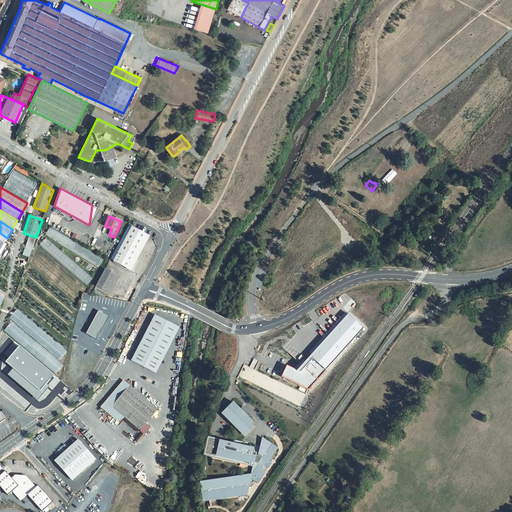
[(113,261),(128,268),(145,234),(131,227),(127,225),(110,259),(113,260),(113,261)]
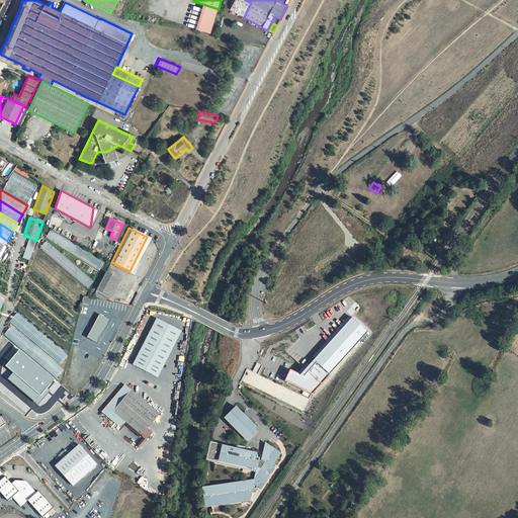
[(46,238),(99,270),(104,261),(51,230),(46,238)]
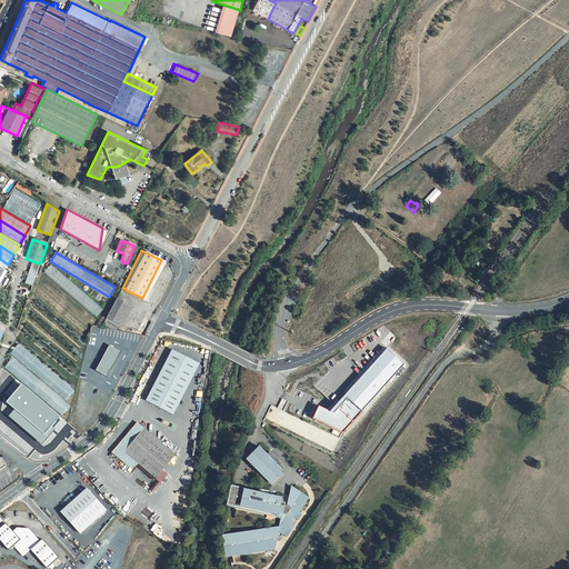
[(142,298),(145,300),(165,262),(161,260),(142,298)]
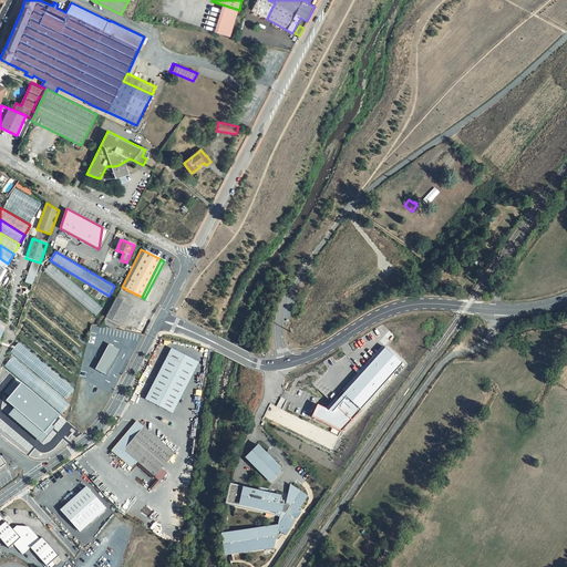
[(31,264),(27,277),(34,280),(39,266),(31,264)]
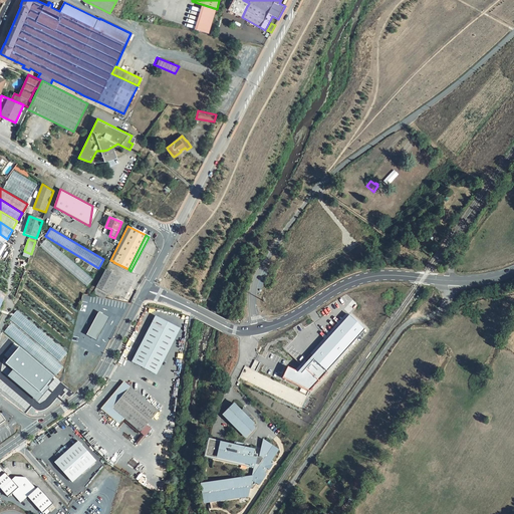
[(41,244),(50,253),(55,248),(45,239),(41,244)]
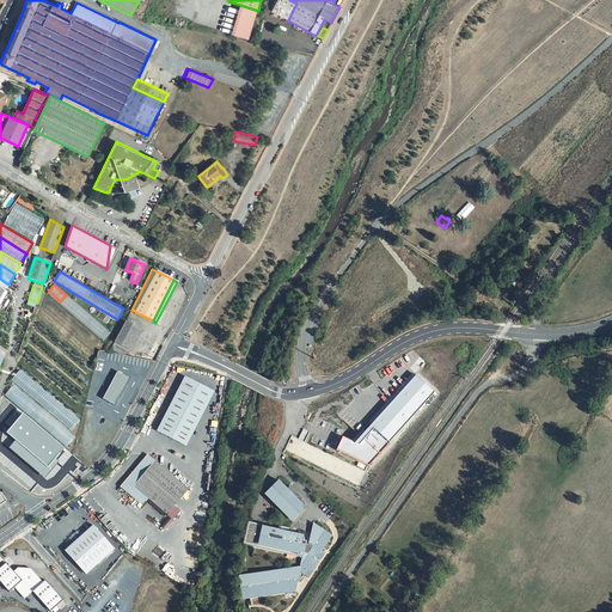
[(126,322),(109,353),(124,356),(128,349),(139,329),(126,322)]
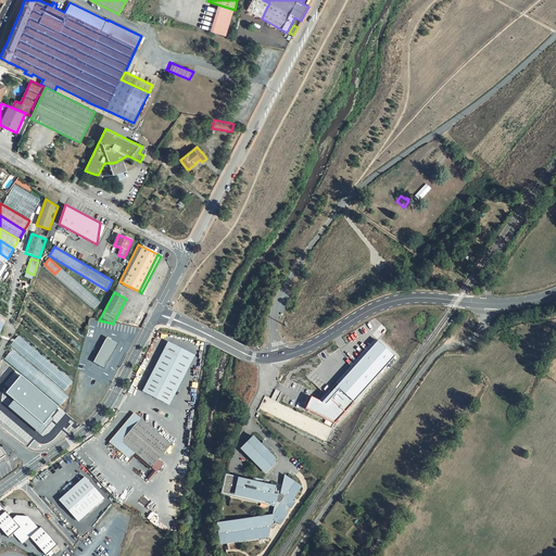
[(83,300),(93,308),(100,302),(91,294),(89,297),(87,295),(83,300)]
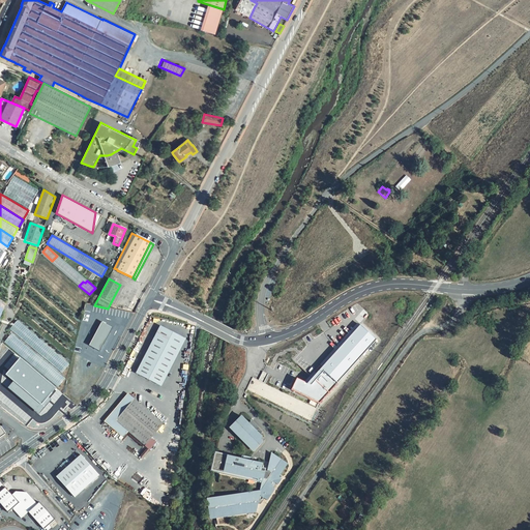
[(111,302),(114,304),(123,286),(120,285),(111,302)]
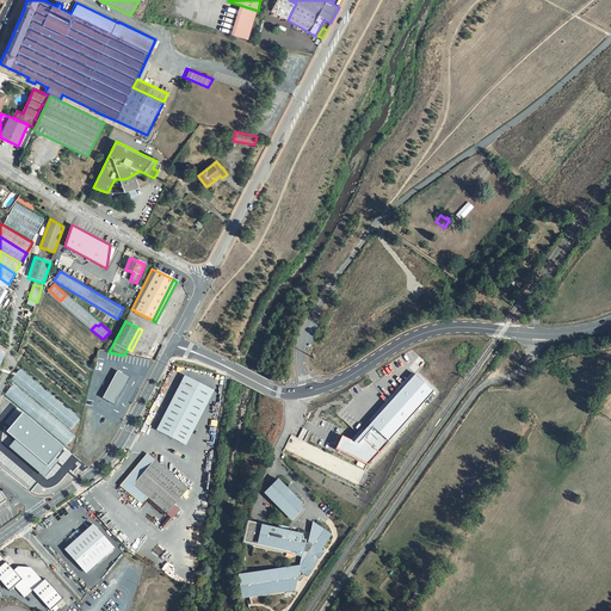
[(130,377),(117,371),(103,399),(115,405),(130,377)]
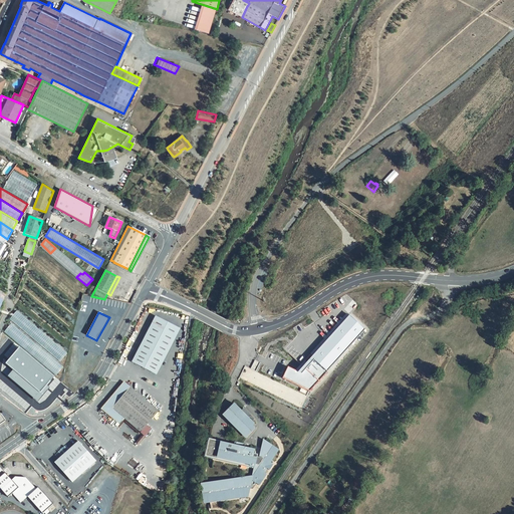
[(364,328),(349,314),(298,371),(287,366),(282,377),(309,391),(364,328)]
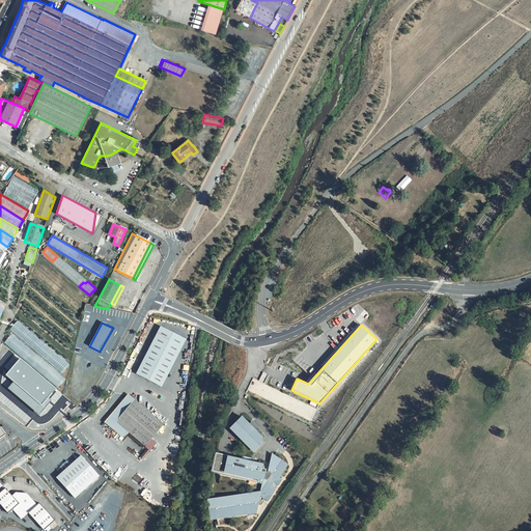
[(185,338),(162,327),(137,374),(161,386),(185,338)]
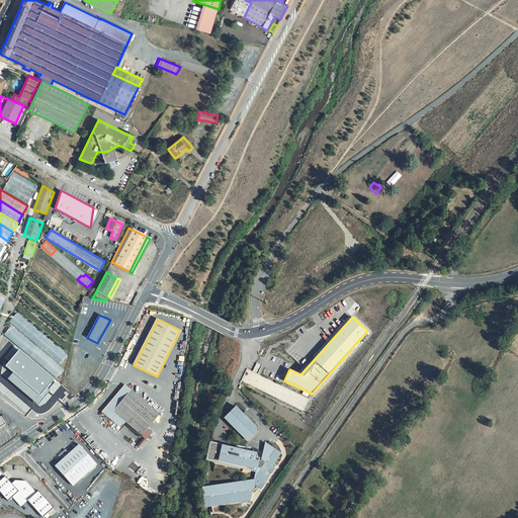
[(12,357),(8,361),(19,371),(26,363),(15,354),(12,357)]
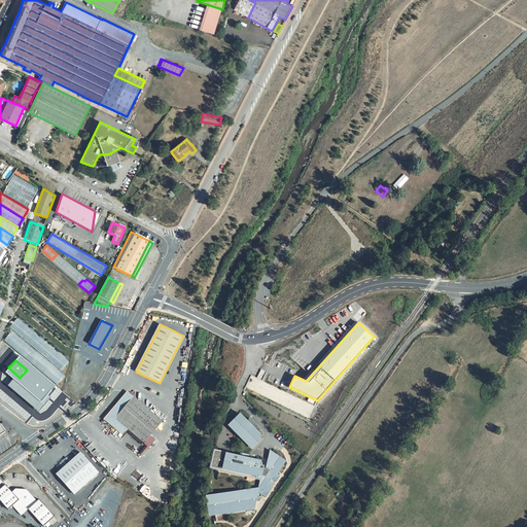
[(123,435),(128,429),(146,408),(130,394),(125,394),(114,407),(104,420),(123,435)]
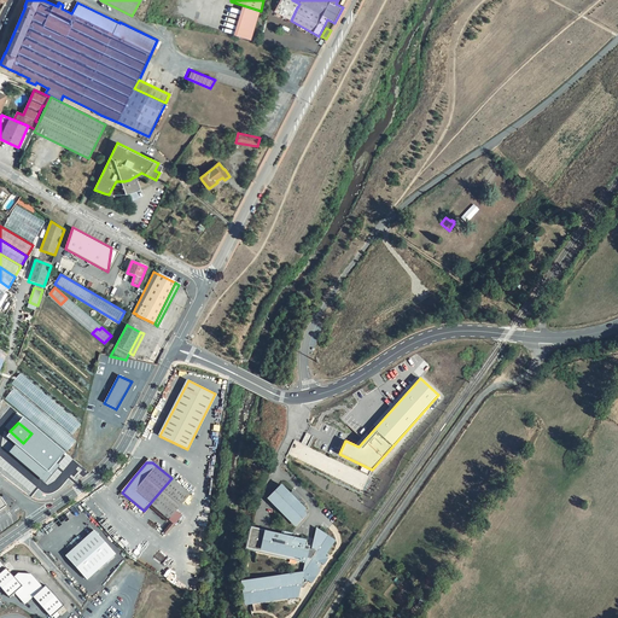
[(172,478),(150,503),(169,520),(176,512),(191,494),(172,478)]
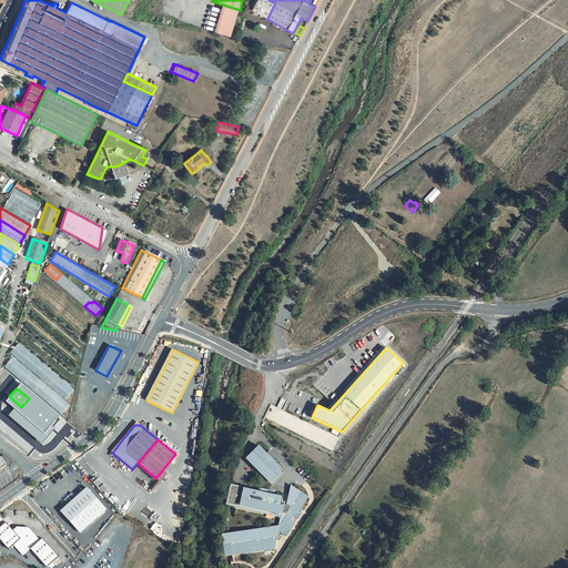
[(259,446),(246,457),(272,483),(281,473),(279,470),(271,462),(273,459),(275,457),(270,452),(266,454),(259,446)]
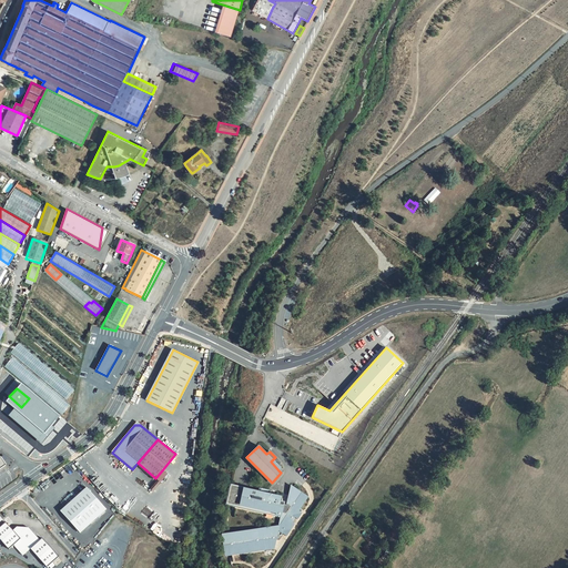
[(279,470),(281,468),(273,459),(271,462),(279,470)]
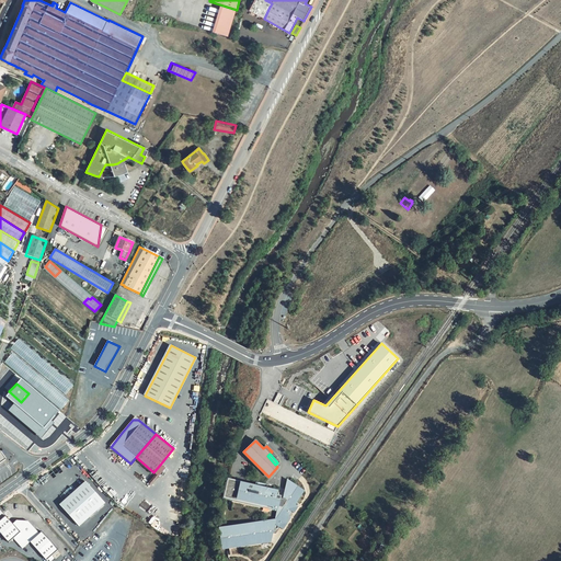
[(160,465),(153,472),(159,477),(164,469),(160,465)]
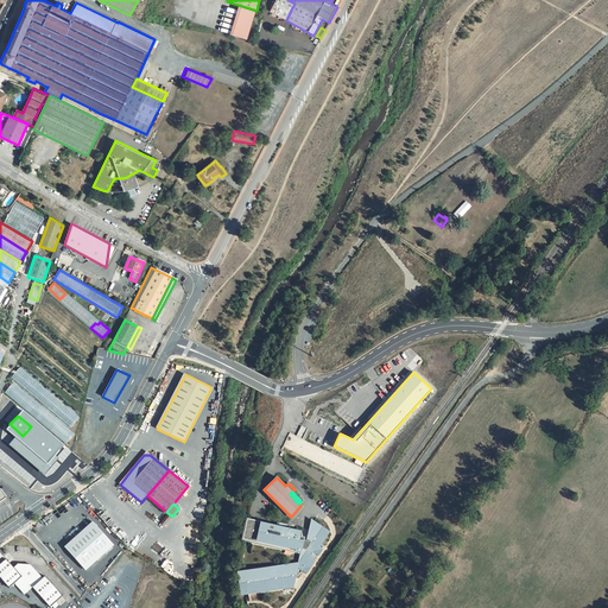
[(329,532),(314,521),(309,530),(306,540),(303,540),(303,538),(298,537),(299,532),(295,531),(296,530),(296,526),(289,524),(289,527),(255,520),(246,519),(241,539),(299,552),(297,565),(287,567),(287,565),(247,571),(238,572),(240,594),(249,593),(296,588),(295,578),(298,578),(303,571),(306,574),(314,562),(310,559),(315,553),(317,556),(322,549),(320,546),(329,532)]
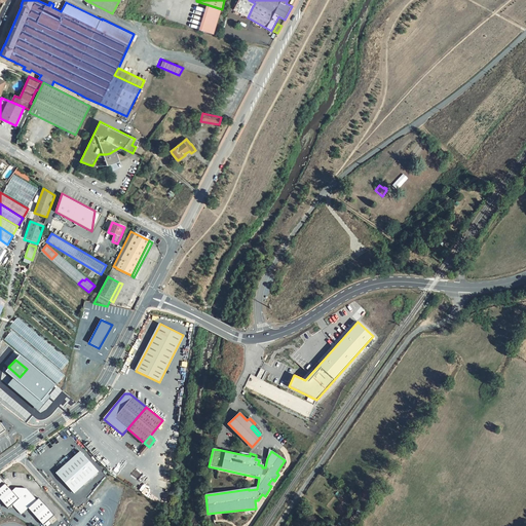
[(98,473),(80,452),(55,474),(74,494),(98,473)]
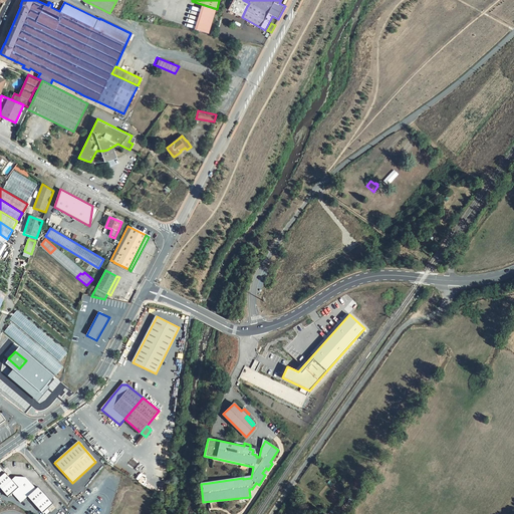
[(5,473),(0,477),(0,488),(8,498),(12,494),(21,503),(28,497),(43,513),(47,509),(53,504),(38,487),(34,491),(25,482),(25,478),(15,477),(12,480),(5,473)]
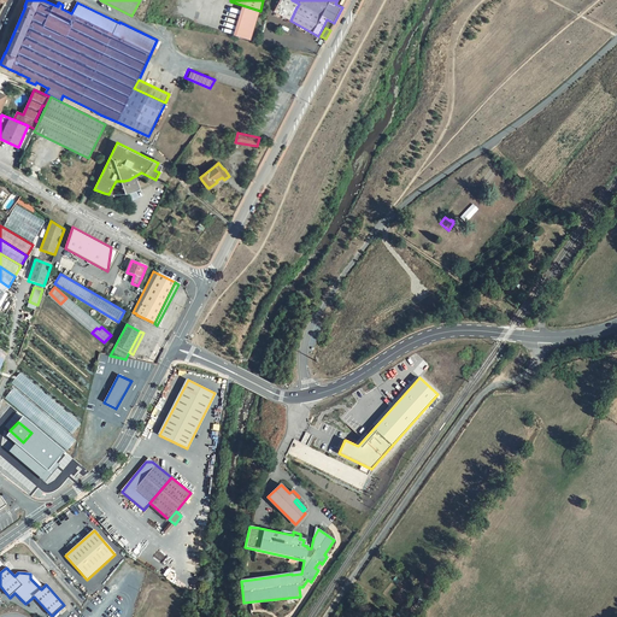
[(43,587),(30,574),(30,579),(41,589),(43,587)]
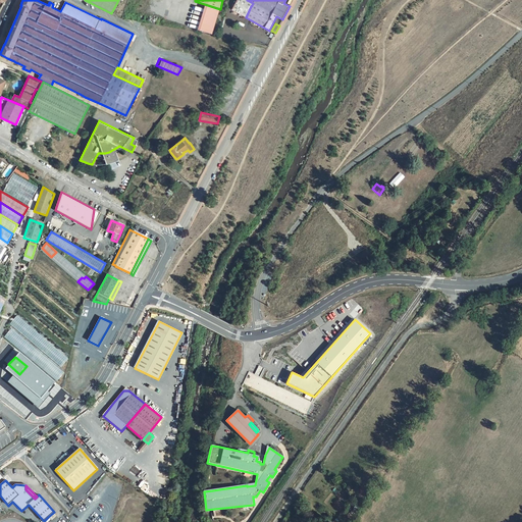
[(348,515),(353,519),(361,507),(356,503),(348,515)]
